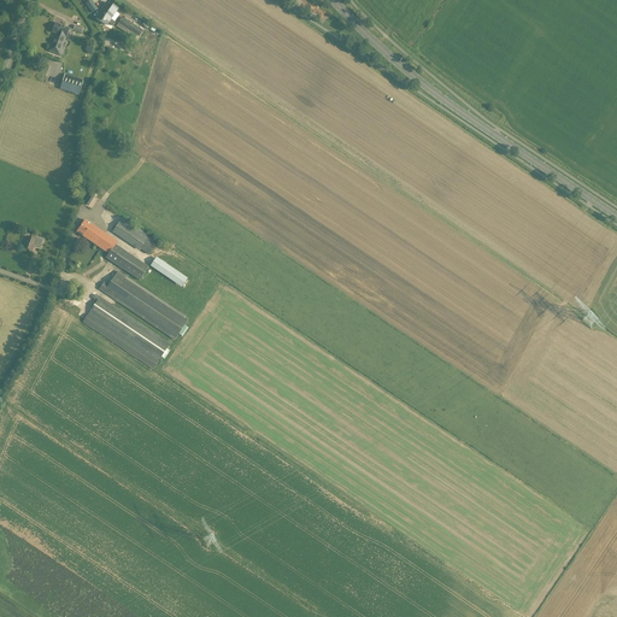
[(98,10),(90,1),(86,5),(92,13),(98,10)]
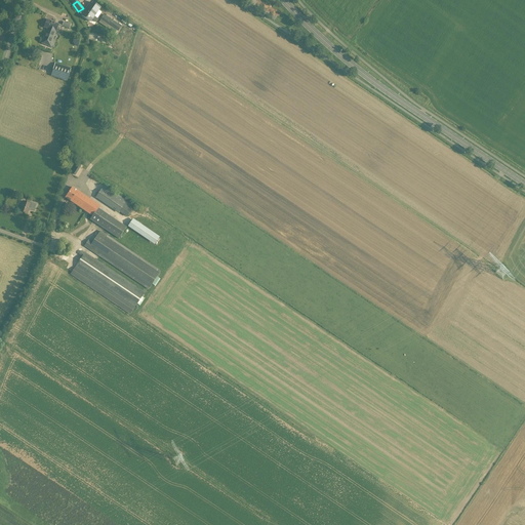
[(95,23),(98,19),(94,16),(99,8),(91,2),(82,15),(90,22),(91,19),(95,23)]
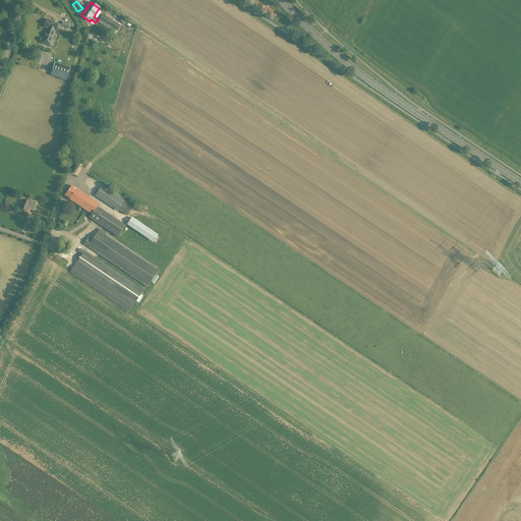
[(98,22),(115,34),(120,25),(117,23),(118,22),(106,14),(105,15),(103,14),(98,22)]
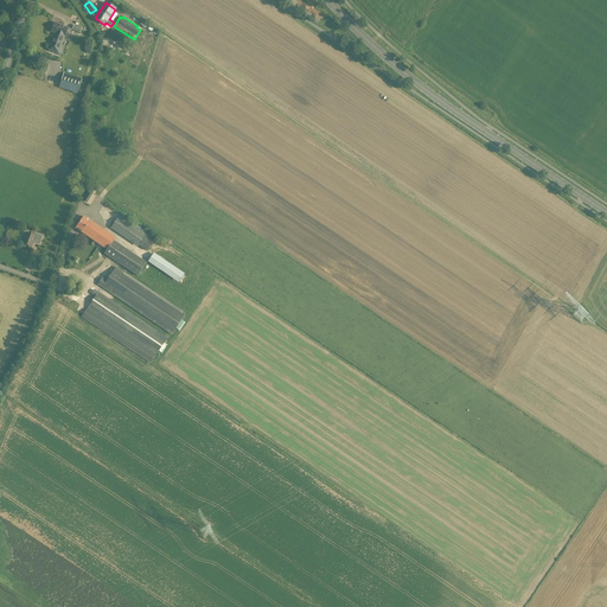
[(58,34),(64,37),(68,29),(59,25),(55,23),(51,32),(58,34)]
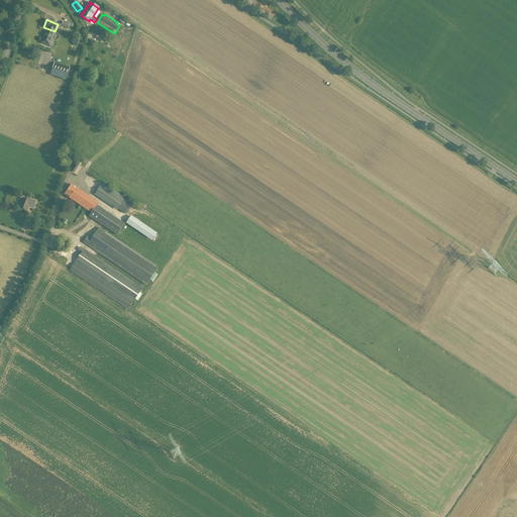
[(49,29),(48,34),(44,33),(41,42),(50,46),(52,42),(50,42),(55,31),(49,29)]
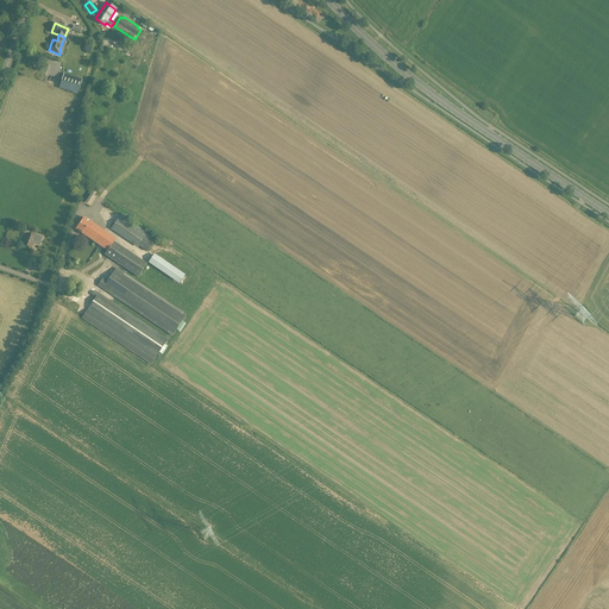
[(61,87),(77,93),(81,81),(73,77),(73,80),(64,77),(61,87)]
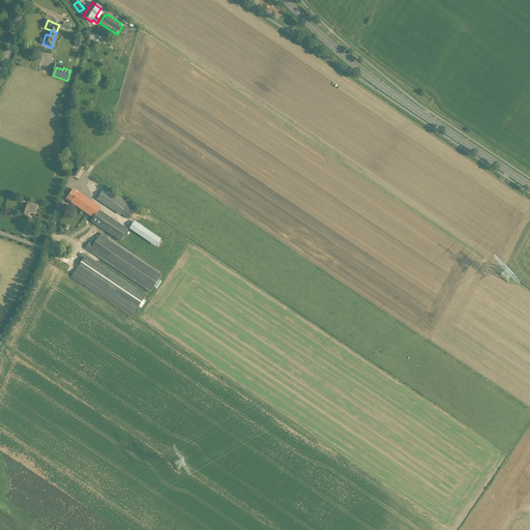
[(77,166),(71,174),(76,177),(81,168),(77,166)]
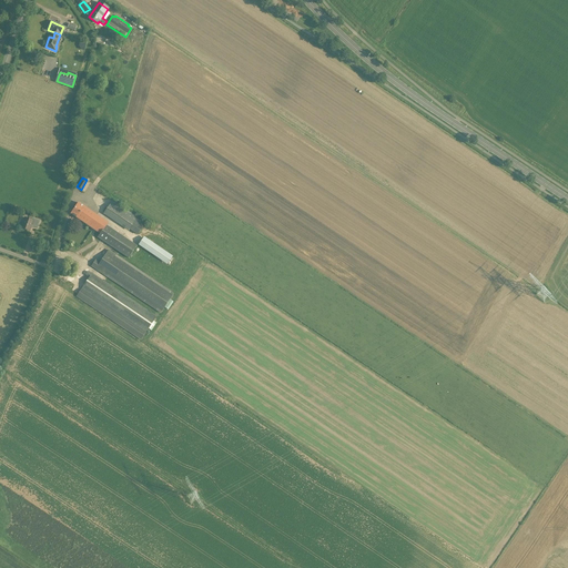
[(103,214),(129,231),(130,230),(138,235),(140,232),(145,223),(112,201),(103,214)]
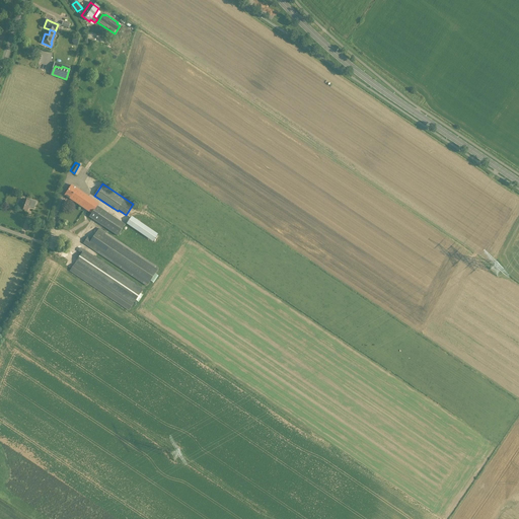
[(77,189),(77,190),(71,186),(65,196),(70,200),(91,214),(88,217),(104,227),(118,236),(125,225),(97,206),(99,204),(77,189)]
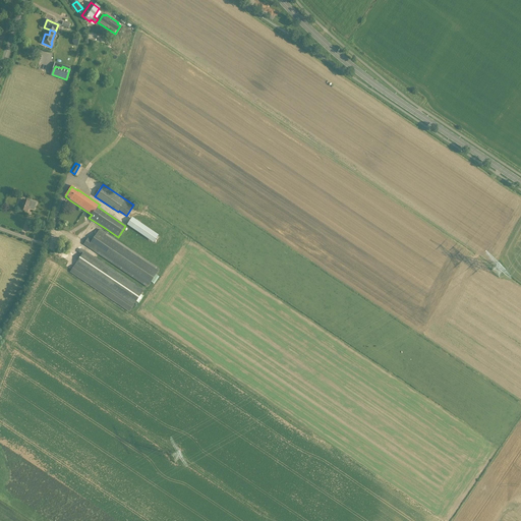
[(30,199),(29,201),(23,199),(19,210),(26,212),(29,208),(31,209),(31,208),(34,210),(37,203),(30,199)]
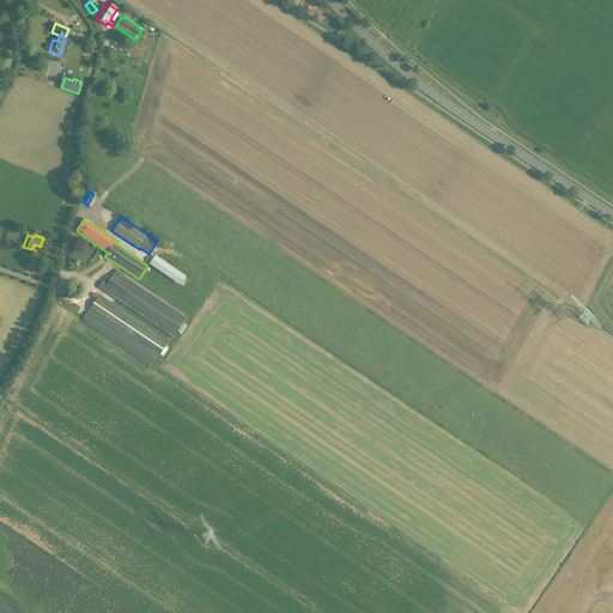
[(187,279),(156,258),(150,267),(181,287),(187,279)]
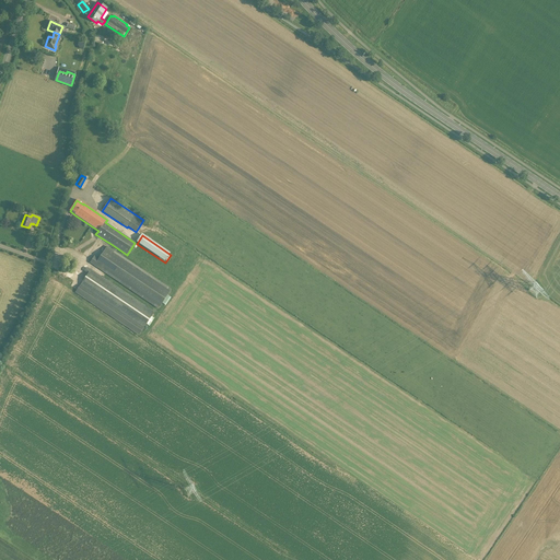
[(165,305),(171,298),(167,295),(171,290),(111,248),(106,246),(98,259),(94,256),(90,263),(106,273),(159,308),(162,303),(165,305)]
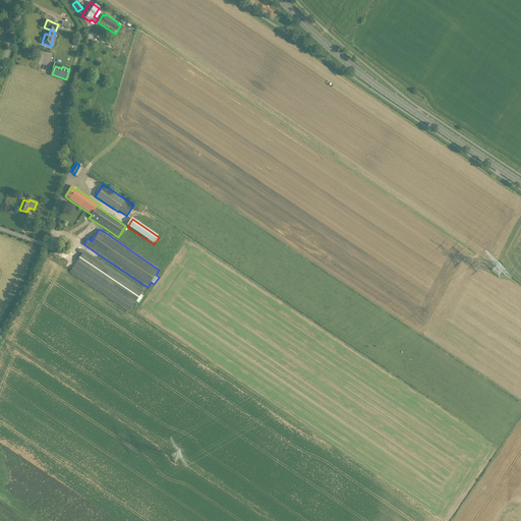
[(71,270),(69,272),(129,311),(136,301),(138,303),(143,296),(140,294),(143,290),(96,258),(84,250),(84,249),(82,247),(81,248),(80,248),(78,252),(81,254),(71,270)]
